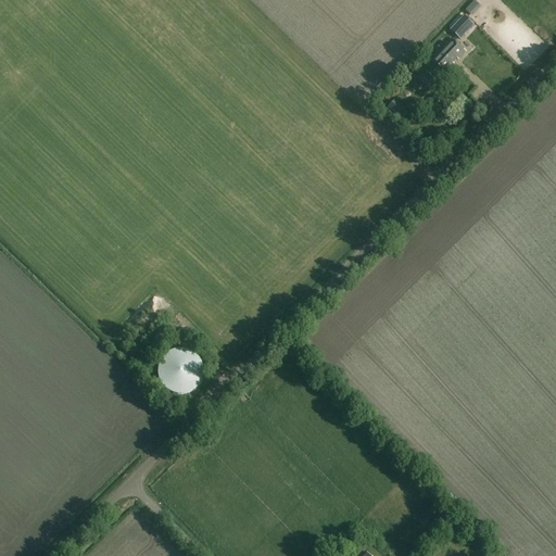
[(465,14),(451,29),(460,39),(475,24),(465,14)]
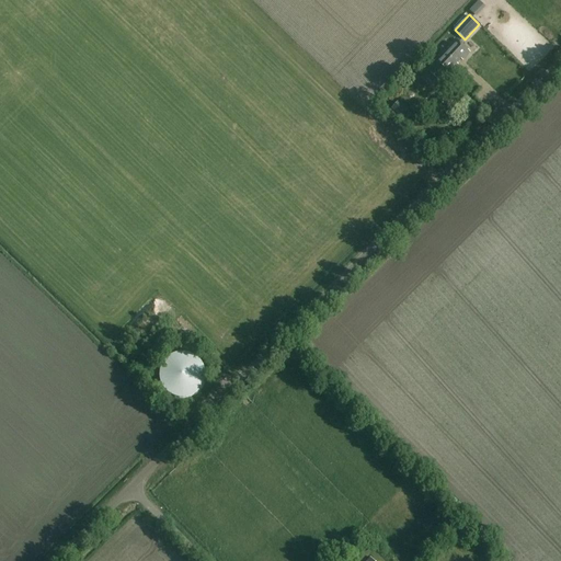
[(464,58),(470,53),(457,39),(427,70),(437,79),(439,77),(442,79),(448,72),(449,73),(458,65),(457,64),(462,57),(464,58)]
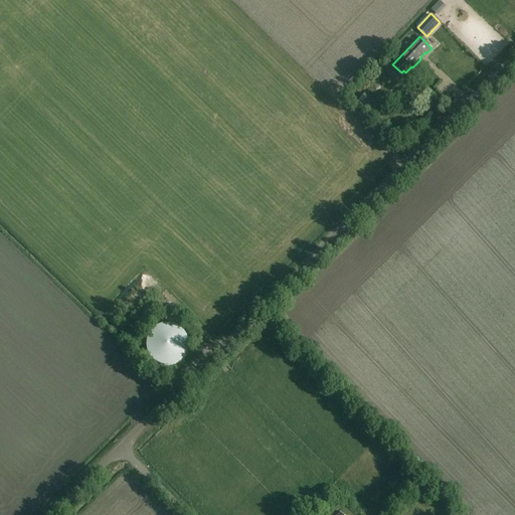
[(378,105),(366,93),(359,100),(371,111),(378,105)]
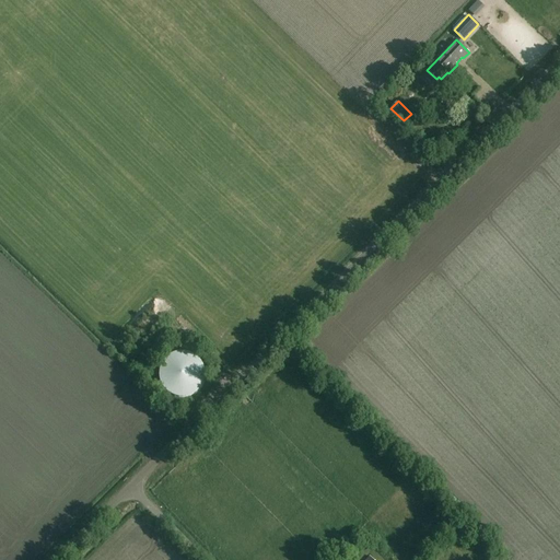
[(166,311),(161,303),(149,311),(154,318),(166,311)]
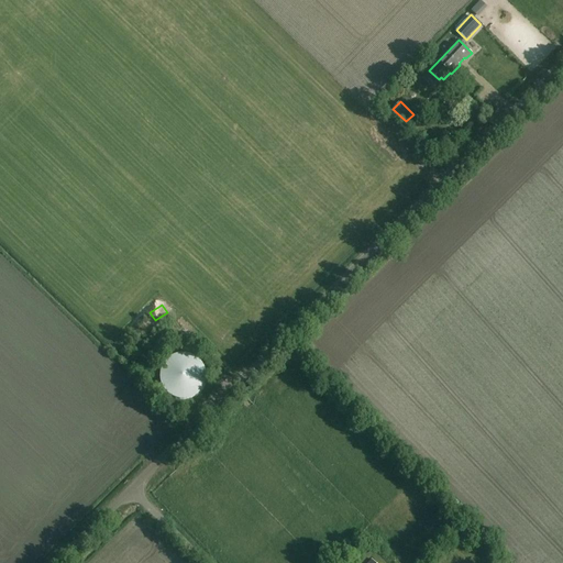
[(189,352),(185,352),(180,352),(177,353),(174,355),(170,357),(167,360),(165,363),(163,367),(162,371),(162,375),(162,379),(163,383),(165,386),(167,389),(170,393),(174,395),(177,397),(180,398),(185,398),(189,398),(192,397),(197,395),(200,393),(202,389),(205,386),(207,383),(208,379),(208,375),(208,371),(207,367),(205,363),(202,360),(200,357),(197,355),(192,353),(189,352)]
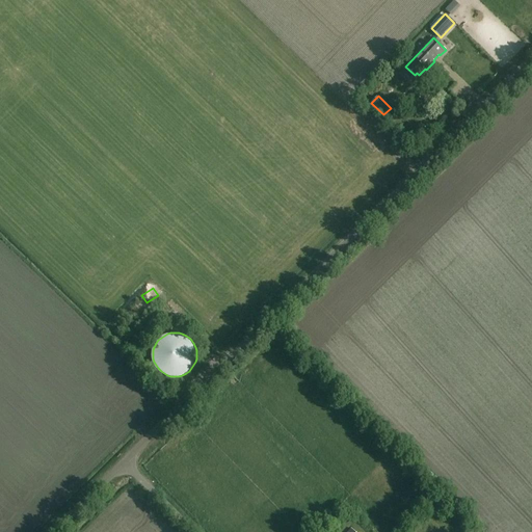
All buildings are outlined.
